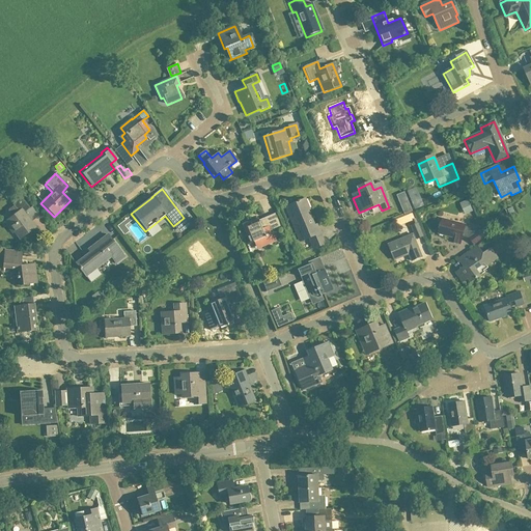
[(408,193),(415,211),(422,207),(416,190),(408,193)]
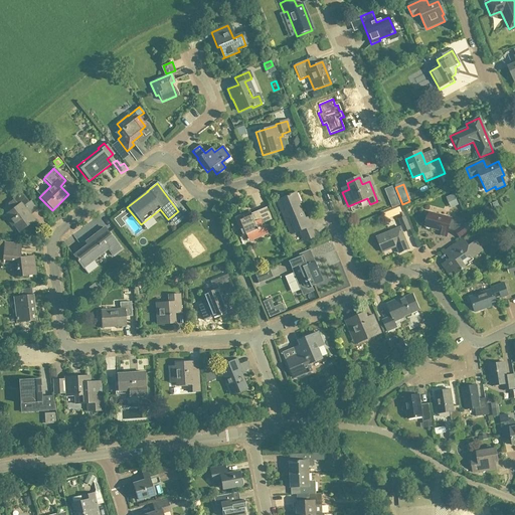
[(18,232),(33,220),(22,207),(28,203),(20,192),(11,199),(12,201),(7,204),(7,207),(11,212),(4,217),(10,226),(12,225),(18,232)]
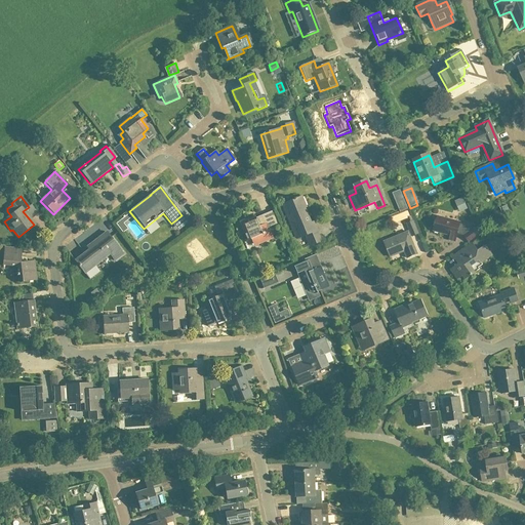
[(296,240),(305,236),(309,247),(320,243),(312,224),(310,225),(304,209),(306,208),(300,197),(282,205),(296,240)]
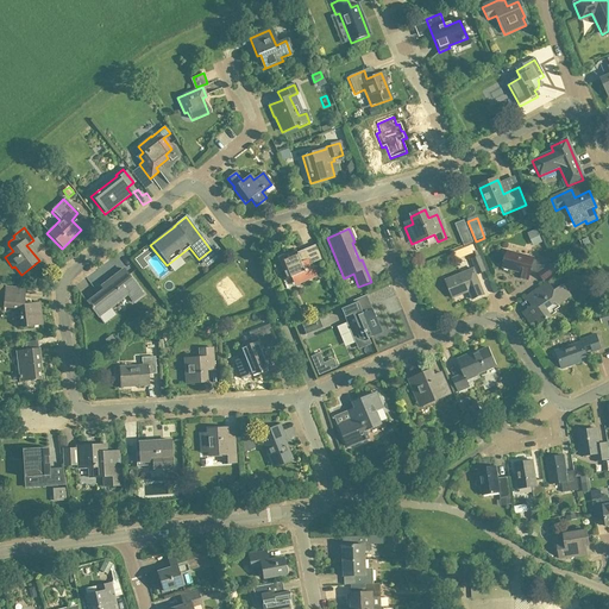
[(534,238),(535,248),(545,246),(544,237),(534,238)]
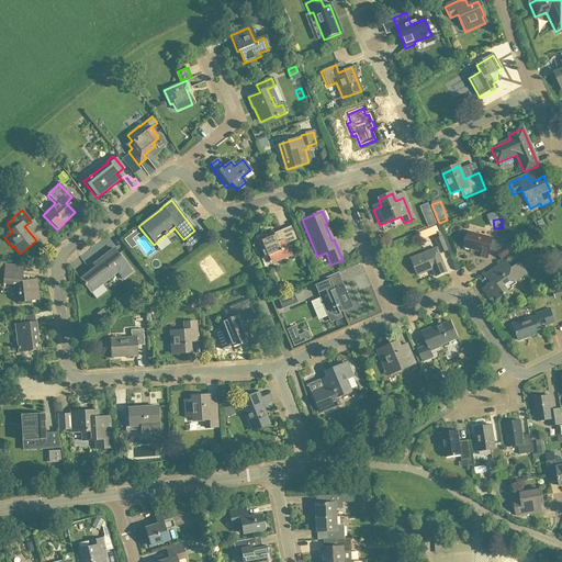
[(274,262),(291,256),(281,231),(272,234),(272,232),(255,238),(263,258),(271,255),(274,262)]
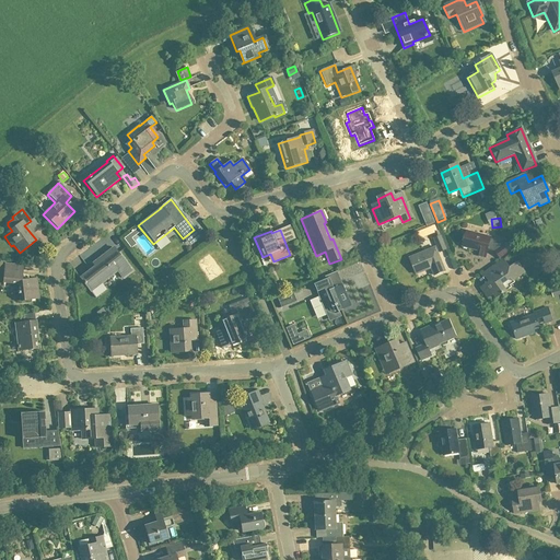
[(499,259),(511,251),(505,244),(489,240),(490,237),(466,232),(462,248),(477,252),(476,257),(483,259),(486,249),(494,252),(494,253),(499,259)]
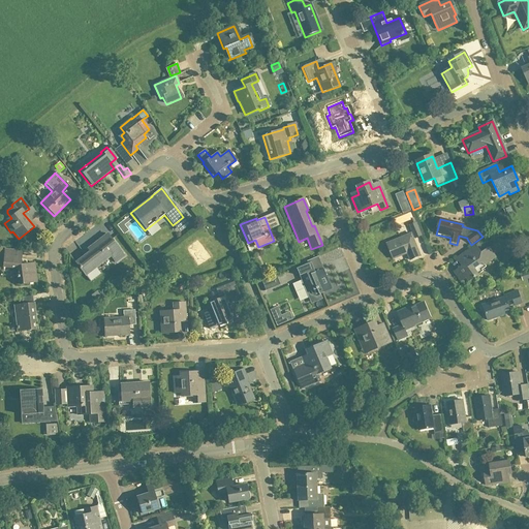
[(415,223),(411,225),(409,226),(414,240),(421,237),(415,223)]
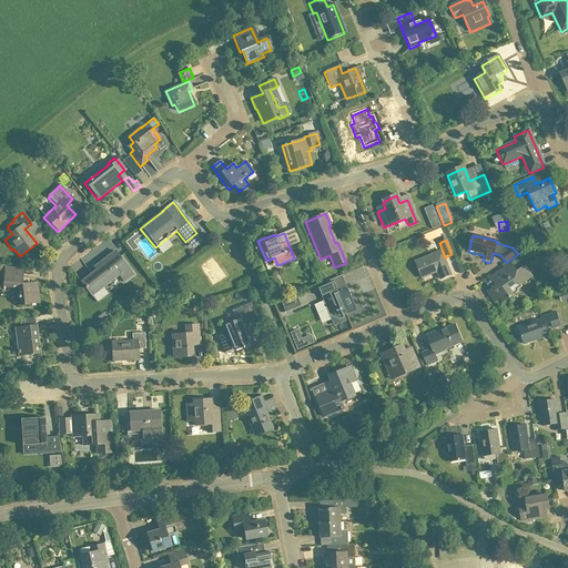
[(98,272),(97,271),(80,283),(91,296),(118,276),(123,283),(132,276),(114,252),(97,265),(100,270),(98,272)]
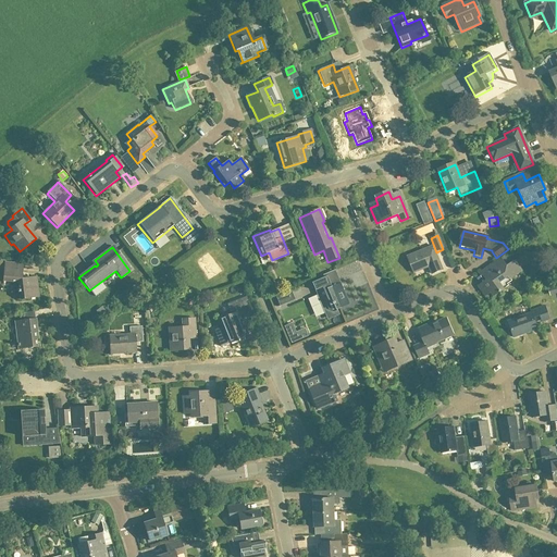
[(431,275),(442,271),(432,247),(406,258),(412,274),(428,268),(431,275)]
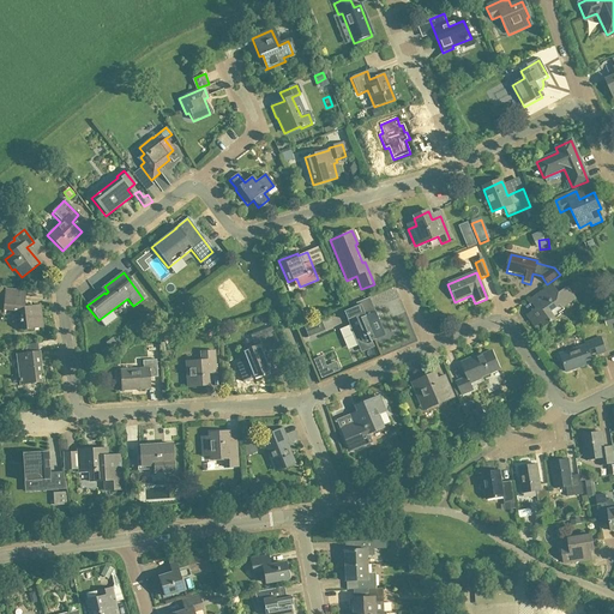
[(554,313),(575,300),(567,288),(558,295),(552,286),(529,301),(535,311),(527,317),(534,327),(540,323),(543,327),(558,318),(554,313)]
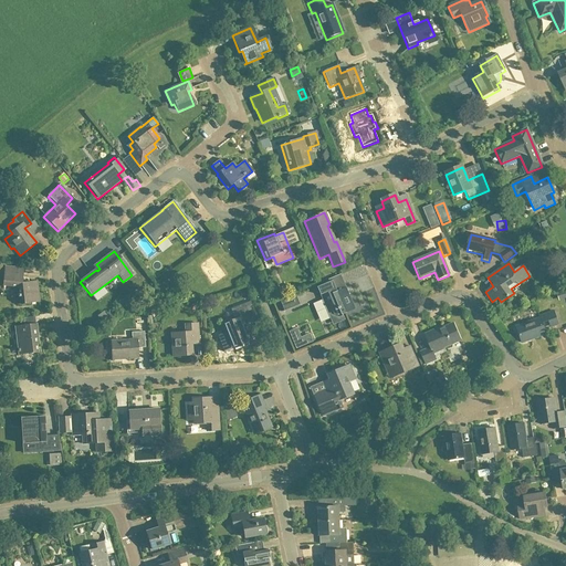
[(20,306),(39,303),(35,283),(27,284),(25,280),(21,280),(22,270),(4,269),(2,287),(18,289),(20,306)]
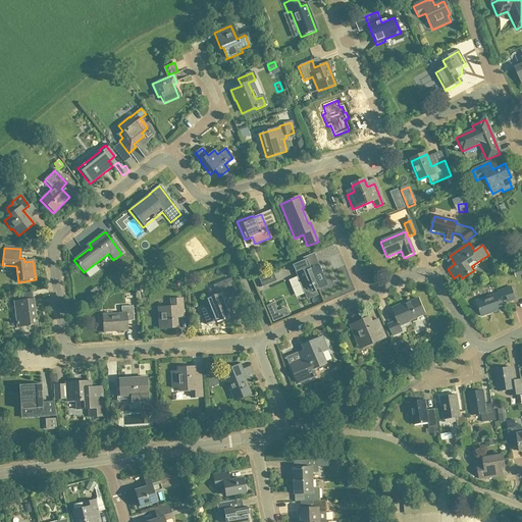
[(264,251),(256,254),(259,261),(266,258),(264,251)]
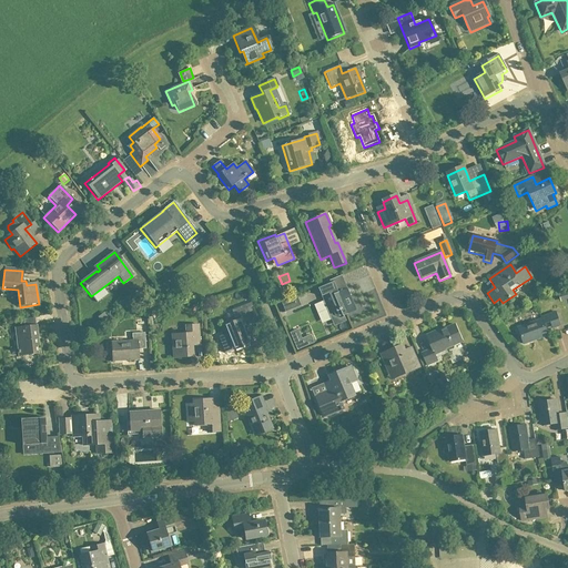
[(365,297),(378,293),(374,280),(361,284),(365,297)]
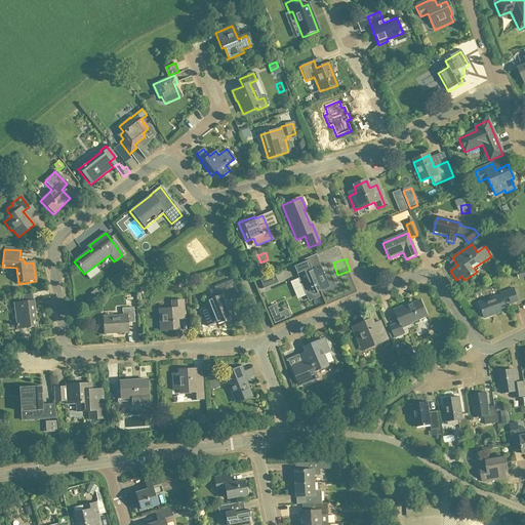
[(314,299),(319,297),(317,292),(328,287),(320,268),(311,271),(307,261),(293,267),(304,291),(306,296),(314,299)]
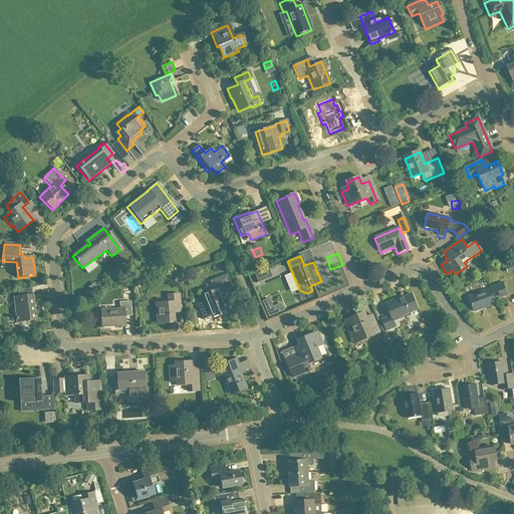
[(406,266),(413,263),(409,256),(402,259),(406,266)]
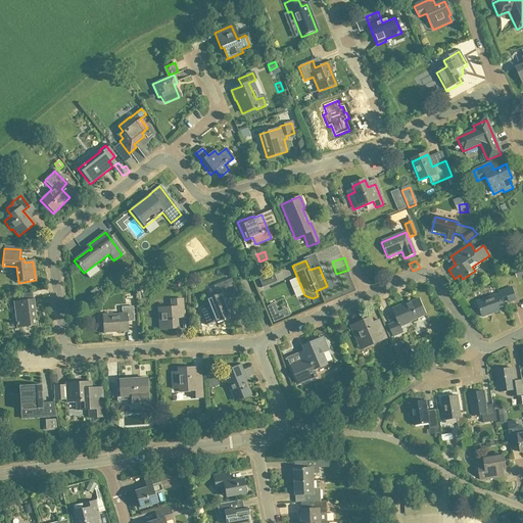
[(517,279),(522,276),(522,268),(514,271),(517,279)]
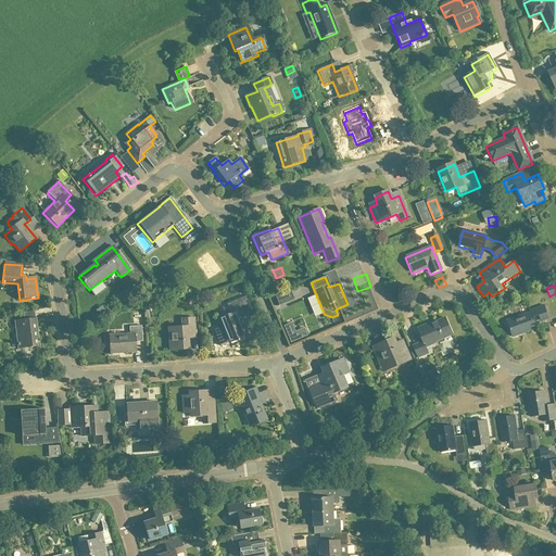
[(222,328),(214,331),(220,346),(228,343),(236,340),(237,342),(245,339),(239,324),(237,319),(245,316),(239,300),(230,303),(234,313),(230,315),(218,319),(222,328)]
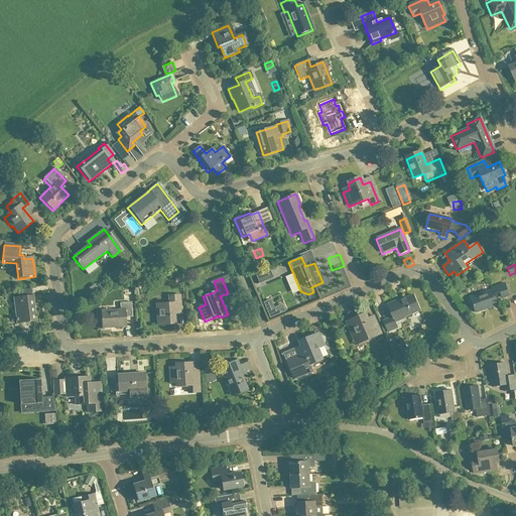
[(502,299),(509,296),(504,284),(492,289),(492,290),(470,298),(476,313),(498,305),(496,299),(501,297),(502,299)]
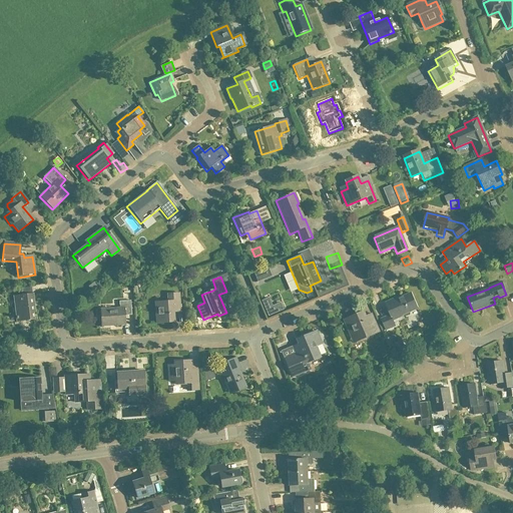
[(391,301),(385,286),(375,290),(381,305),(391,301)]
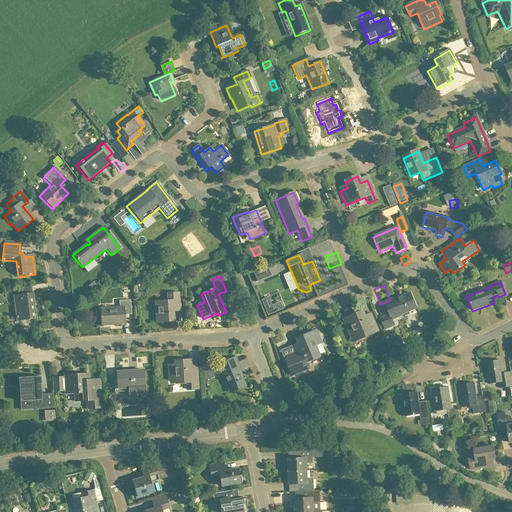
[(172,311),(179,310),(178,294),(165,295),(166,302),(154,303),(155,324),(172,323),(172,311)]
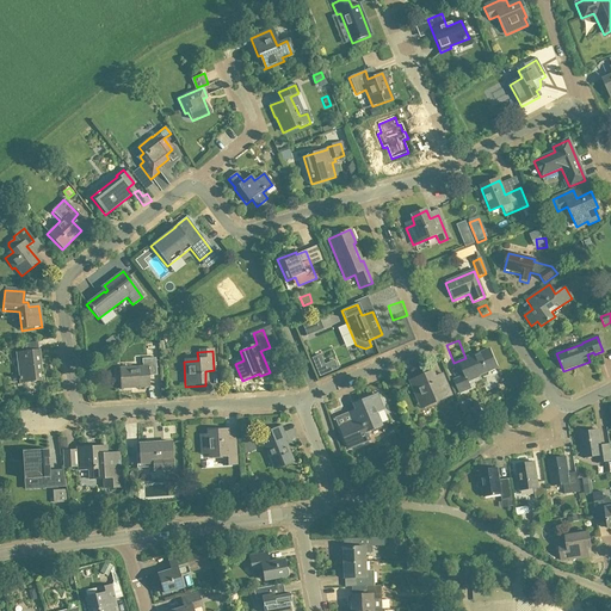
[(479,376),(497,369),(489,351),(470,358),(470,357),(458,362),(464,376),(454,381),(458,394),(470,390),(467,383),(479,377),(479,376)]
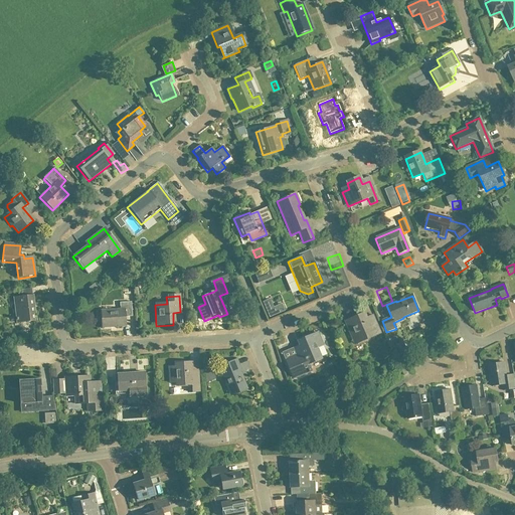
[(32,315),(34,315),(31,297),(12,300),(15,324),(32,322),(32,315)]
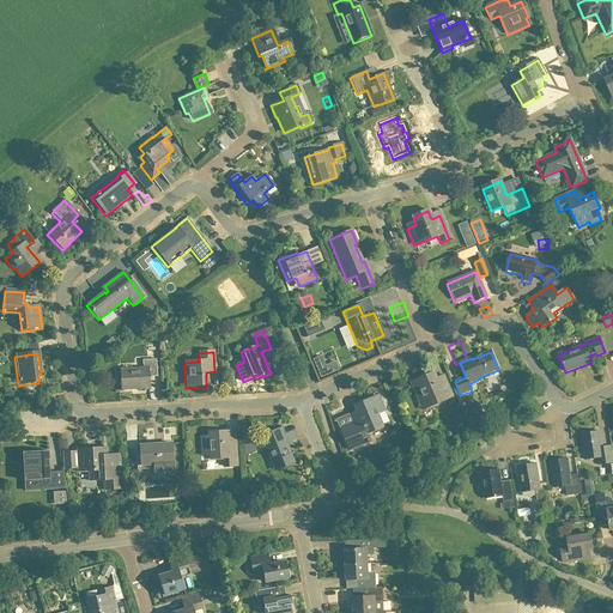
[(321,358),(313,360),(321,378),(338,371),(334,363),(325,368),(321,358)]
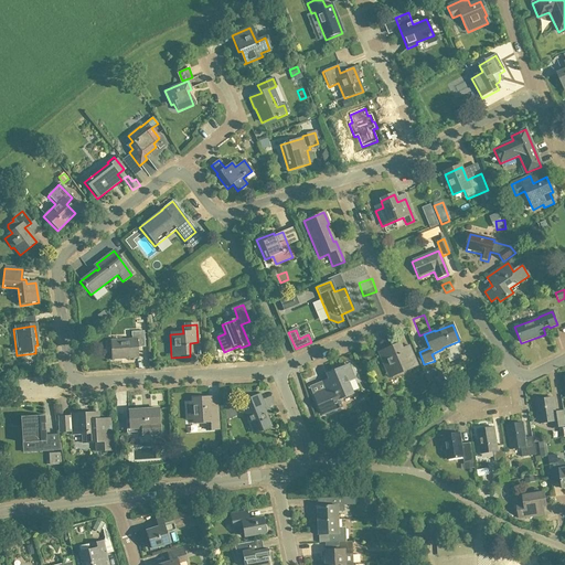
[(136,349),(144,349),(142,332),(130,333),(130,340),(112,341),(112,361),(137,360),(136,349)]
